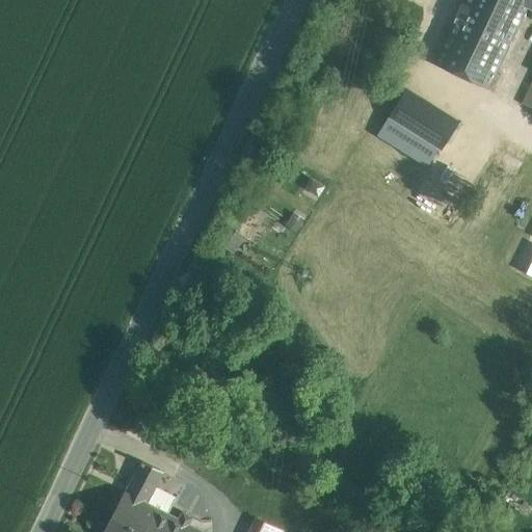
[(464,0),(435,63),(488,88),(527,7),(530,0),(464,0)]
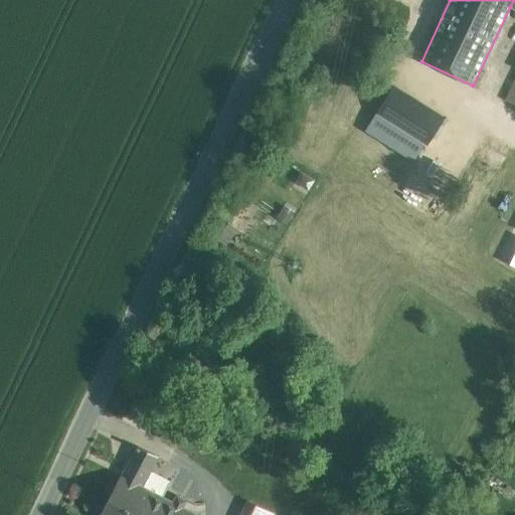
[(514,81),(506,101),(514,105),(514,81)]
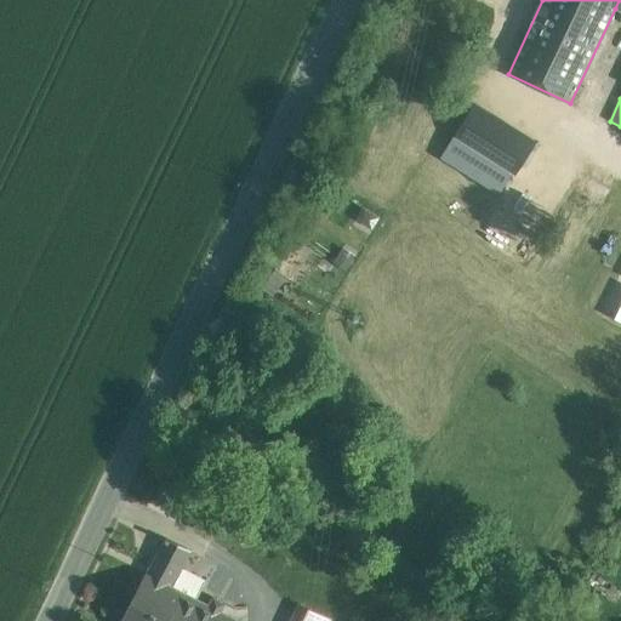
[(535,143),(474,104),(454,138),(513,176),(535,143)]
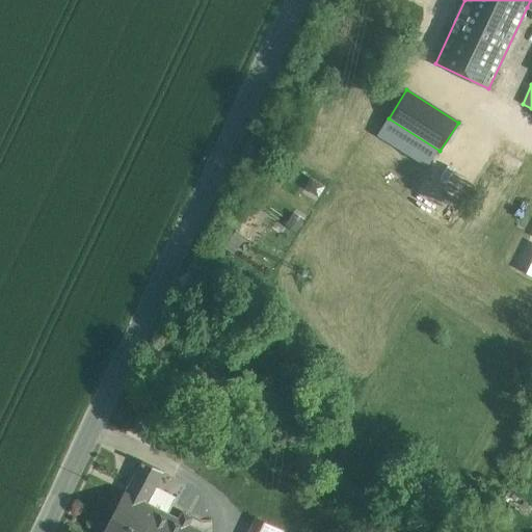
[(239,222),(224,245),(234,250),(248,228),(239,222)]
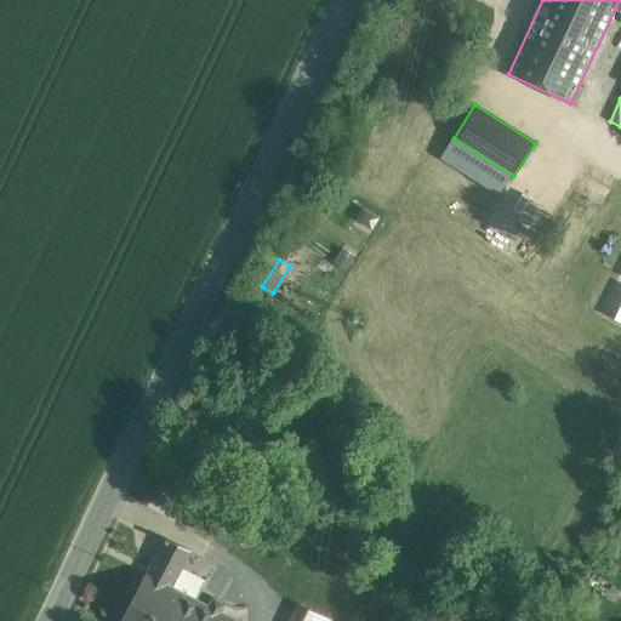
[(620,292),(609,317),(620,323),(620,322),(620,292)]
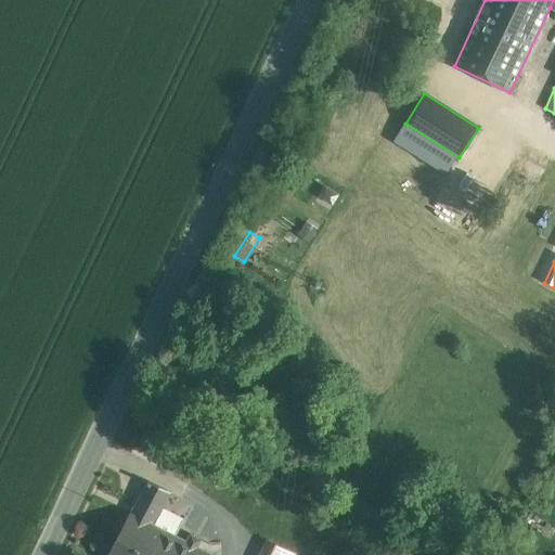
[(150,480),(106,554),(151,554),(165,530),(181,539),(182,536),(178,533),(179,530),(157,517),(171,493),(150,480)]
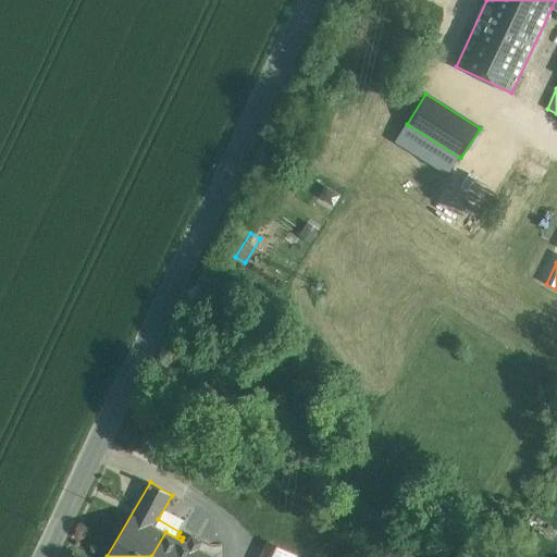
[(208,556),(182,541),(165,532),(151,556),(208,556)]
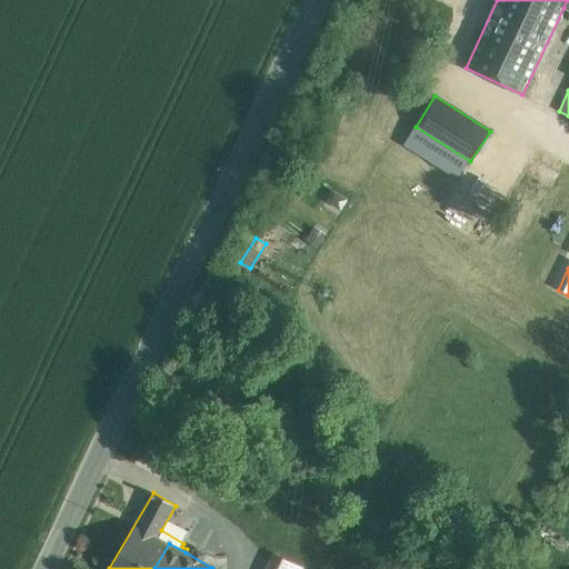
[(296,568),(277,559),(271,568),(296,568)]
